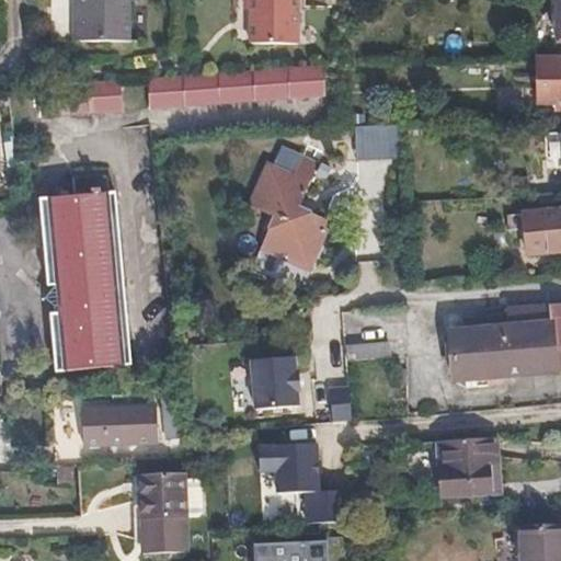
[(133,3),(133,0),(67,0),(69,43),(76,43),(128,41),(127,3),(133,3)]
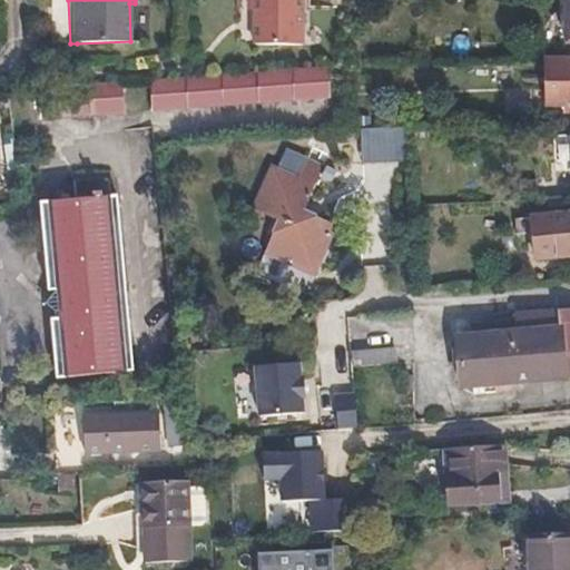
[(297,42),(296,0),(239,0),(241,8),(251,8),(253,45),(297,42)]
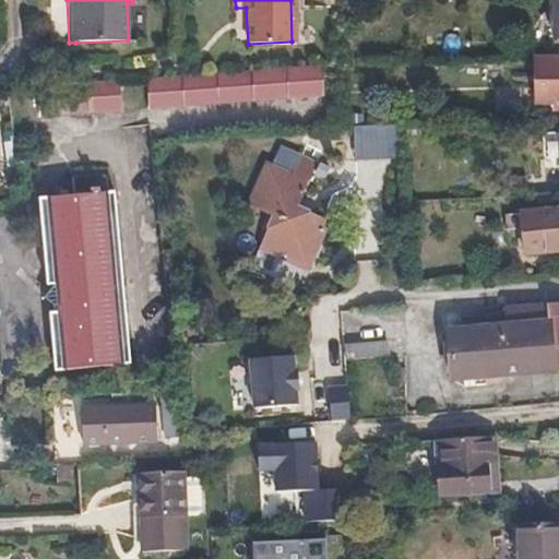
[(558,54),(534,54),(533,103),(552,102),(554,110),(558,109),(558,54)]
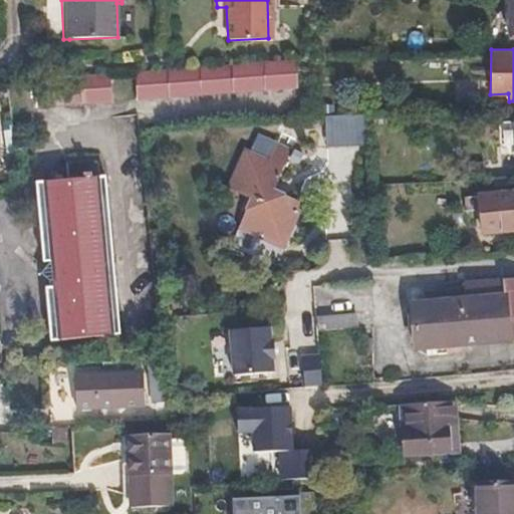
[(215,92),(297,87),(295,59),(131,74),(132,100),(215,92)]
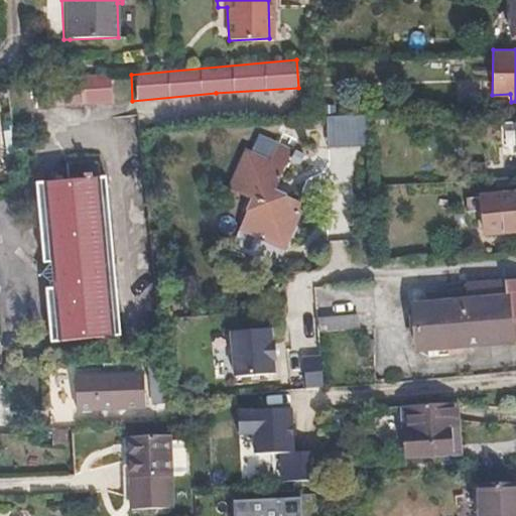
[(110,102),(108,76),(30,82),(33,108),(110,102)]
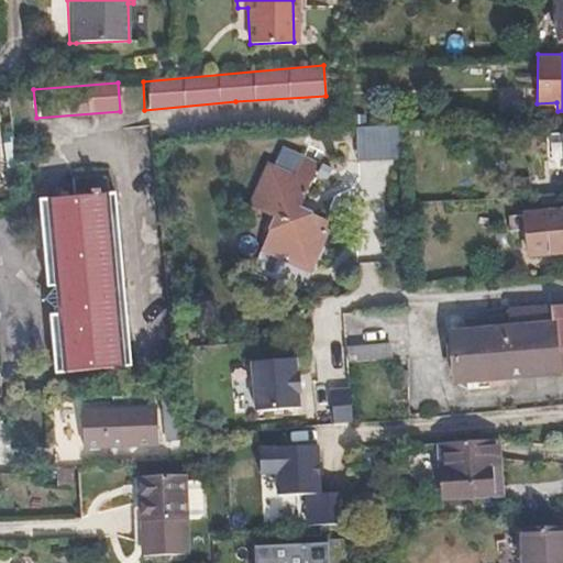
[(396,124),(354,125),(355,159),(397,158),(396,124)]
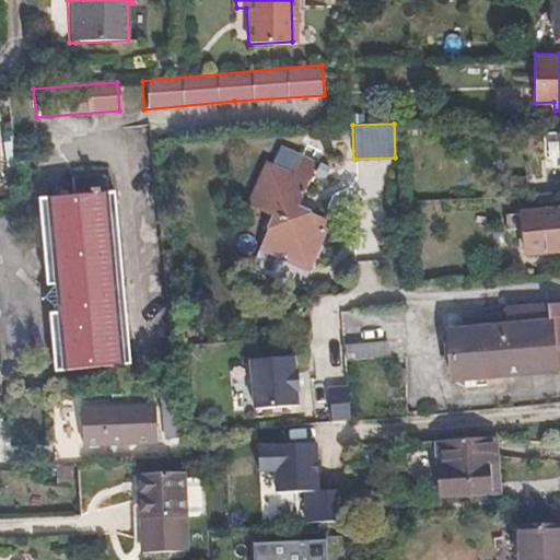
[(308,265),(330,218),(299,203),(318,160),(303,153),(295,172),(270,161),(252,200),(276,212),(261,245),(308,265)]
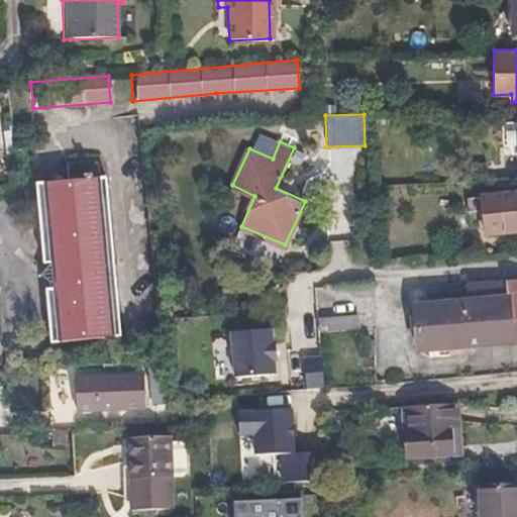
[(113,331),(96,158),(65,161),(67,181),(35,184),(42,265),(50,265),(39,274),(39,278),(48,285),(48,289),(45,290),(50,338),(59,337),(113,331)]
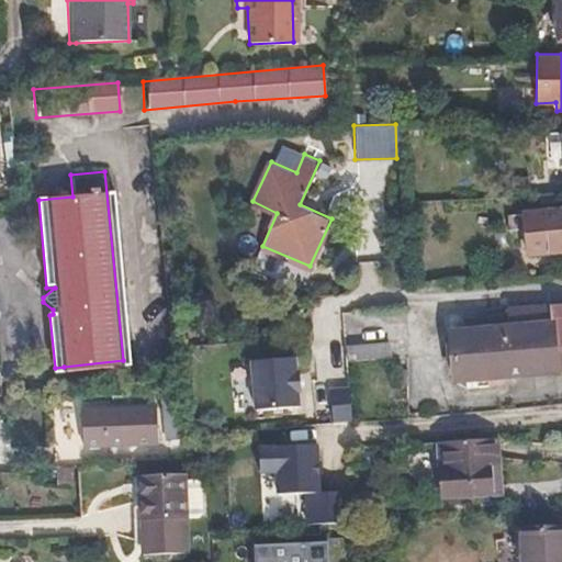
[(561,249),(561,206),(529,208),(529,251),(561,249)]
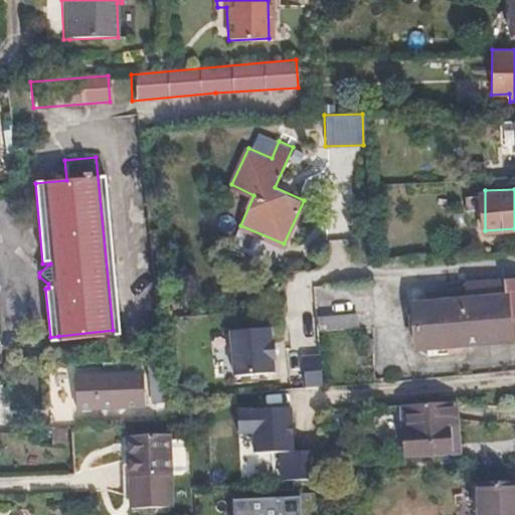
[(514,339),(514,279),(468,282),(469,304),(415,307),(417,344),(465,342),(514,339)]
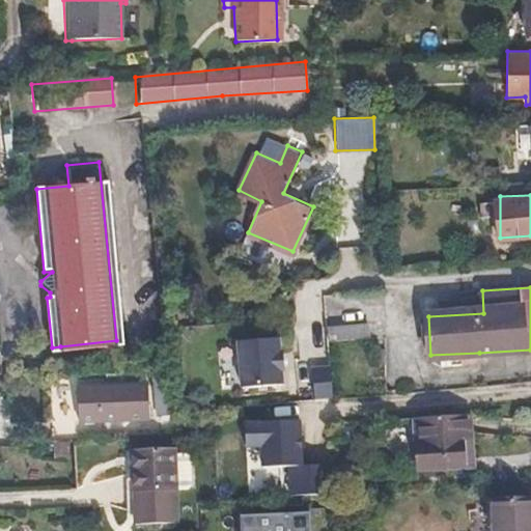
[(324,324),(325,340),(366,338),(365,322),(324,324)]
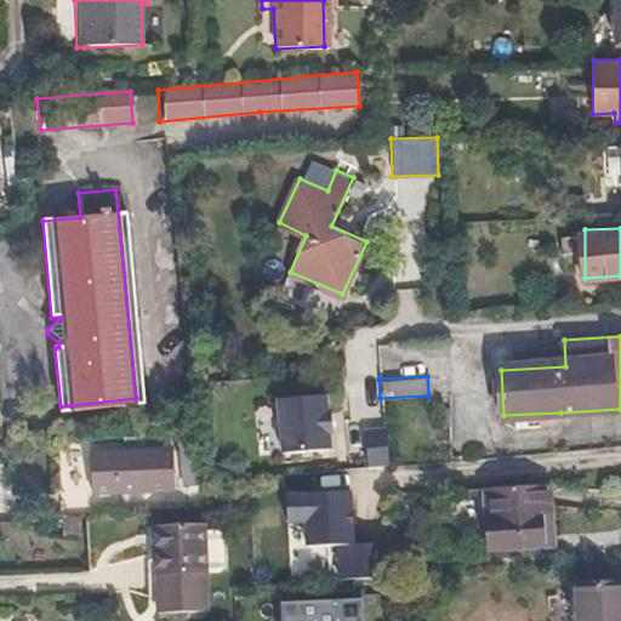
[(329,429),(329,406),(325,406),(325,391),(277,393),(279,450),(328,445),(328,429),(329,429)]
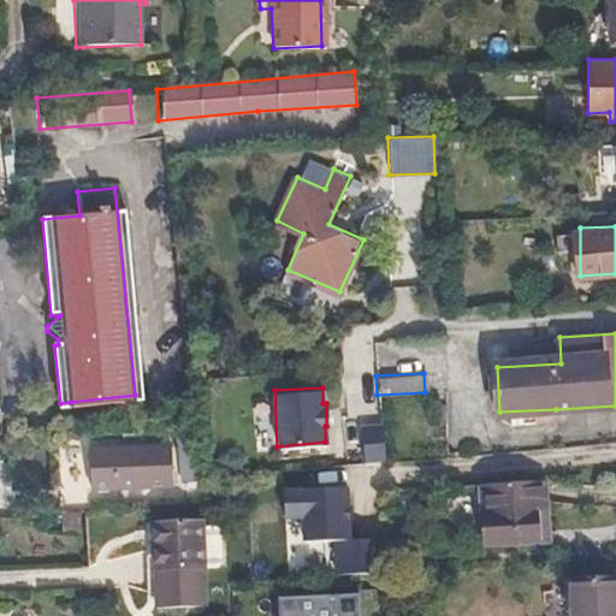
[(253,397),(255,449),(270,449),(267,396),(253,397)]
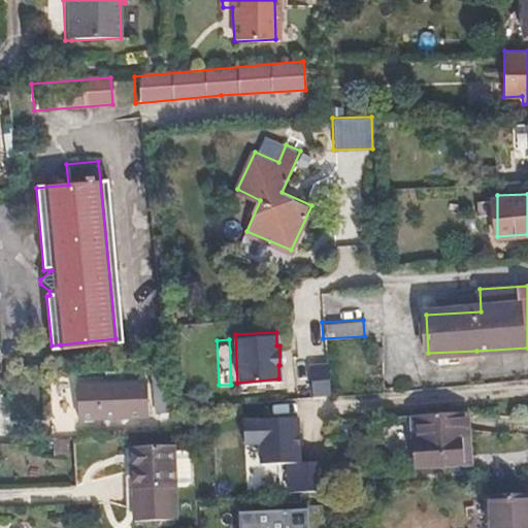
[(328,390),(327,359),(309,359),(310,391),(328,390)]
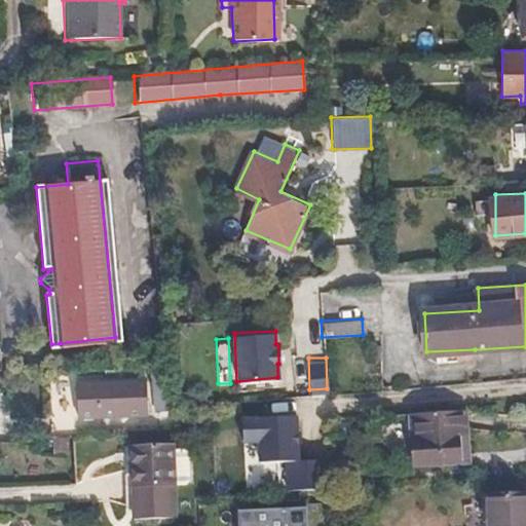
[(168,385),(166,362),(154,363),(156,386),(168,385)]
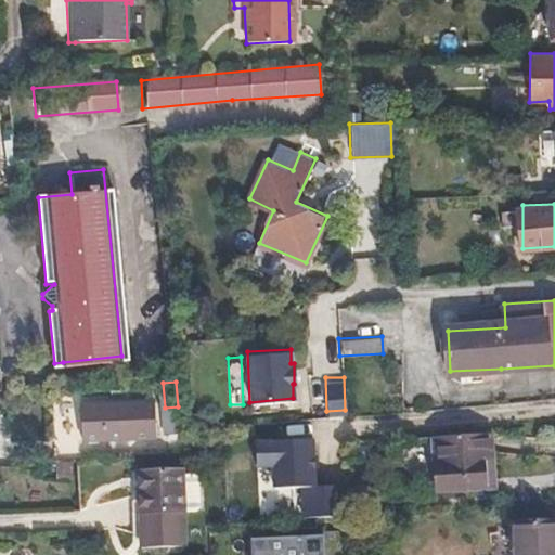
[(151,434),(150,401),(77,405),(79,439),(151,434)]
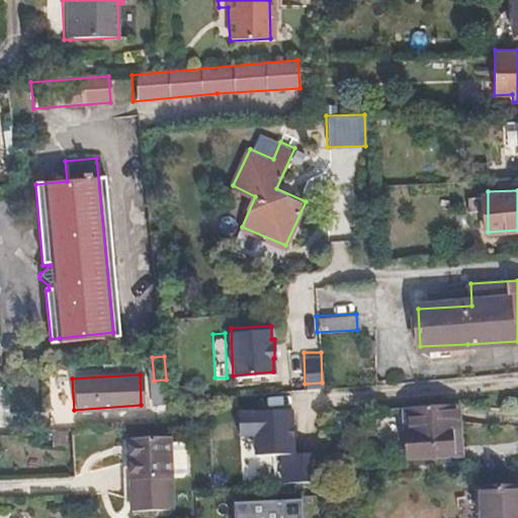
[(459,452),(458,438),(456,401),(403,405),(406,455),(459,452)]
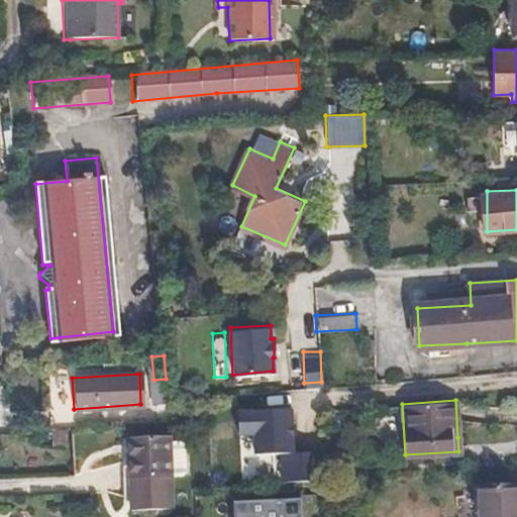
[(295,451),(292,408),(235,413),(237,438),(251,436),(252,454),(295,451)]
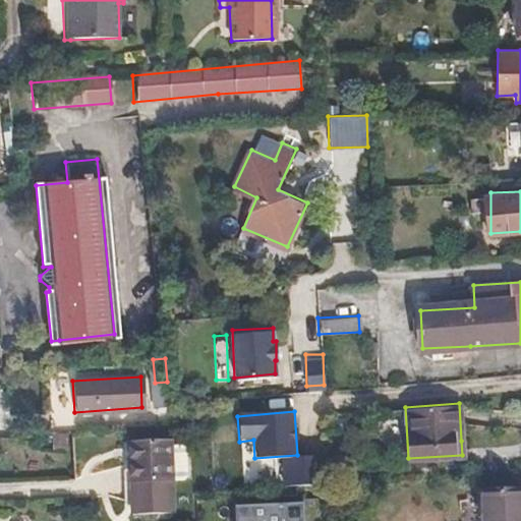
[(177,494),(177,480),(196,479),(192,445),(175,445),(174,437),(134,440),(136,482),(141,482),(142,495),(177,494)]
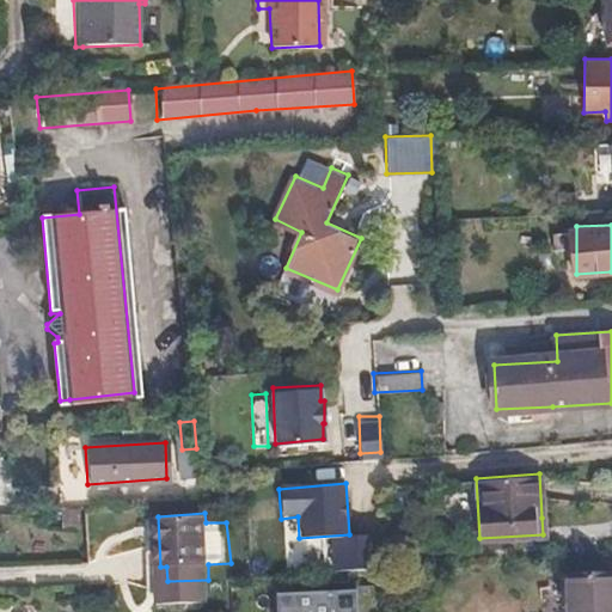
[(611,611),(611,574),(569,576),(570,611),(611,611)]
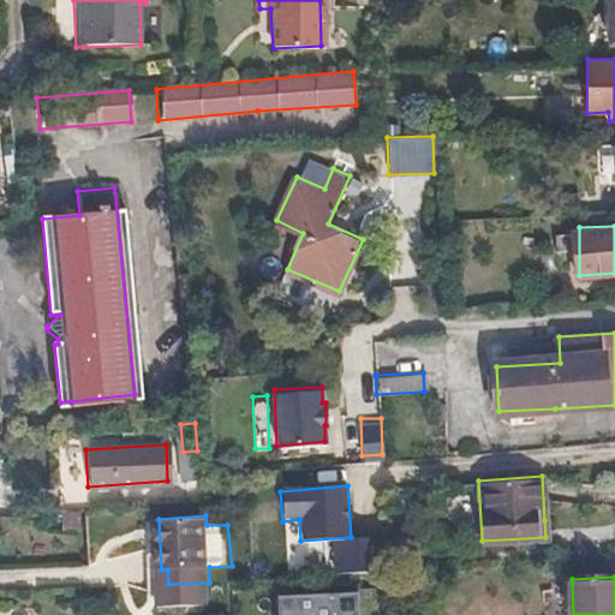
[(210,604),(209,583),(168,584),(169,608),(210,604)]
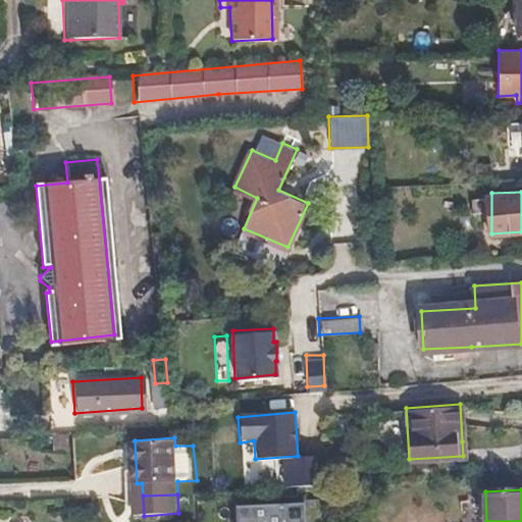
[(233,521),(320,521),(321,498),(301,499),(302,503),(233,505),(233,521)]
